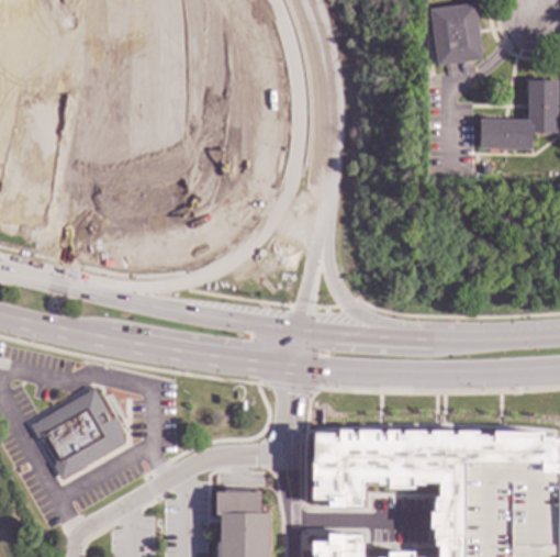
[(482,56),(437,63),(433,37),(432,37),(432,32),(433,32),(428,7),(474,0),(482,56)]
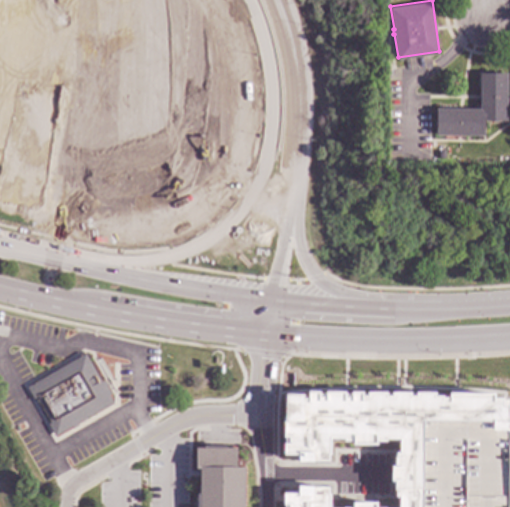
[(507,118),(484,118),(484,133),(436,133),(436,105),(455,106),(455,104),(464,104),(464,106),(479,106),(479,99),(478,99),(478,89),(480,90),(480,70),(507,70),(507,118)]
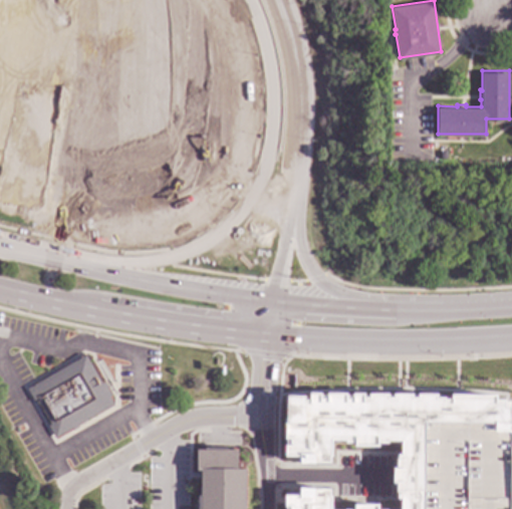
[(103,378),(105,377),(112,391),(110,393),(115,400),(78,421),(80,423),(74,426),(73,424),(57,434),(50,422),(52,420),(38,396),(36,397),(29,385),(87,350),(103,378)]
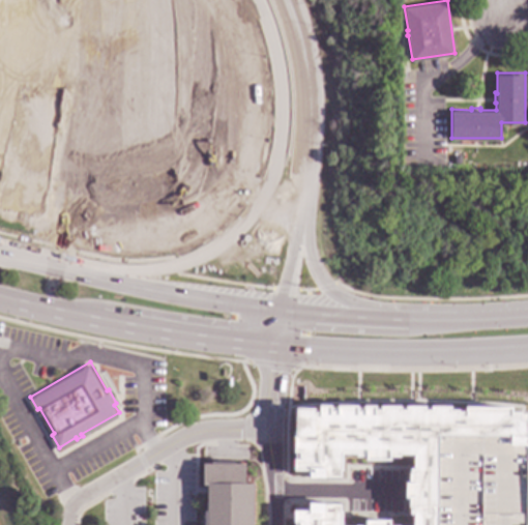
[(296,473),(296,410),(320,410),(320,405),(510,406),(510,411),(526,411),(526,434),(525,524),(293,524),(293,509),(309,509),(310,502),(340,503),(340,509),(341,509),(341,524),(365,524),(365,519),(389,520),(389,524),(410,524),(410,504),(438,504),(438,466),(415,466),(415,451),(379,450),(379,456),(340,456),(340,473),(296,473)]
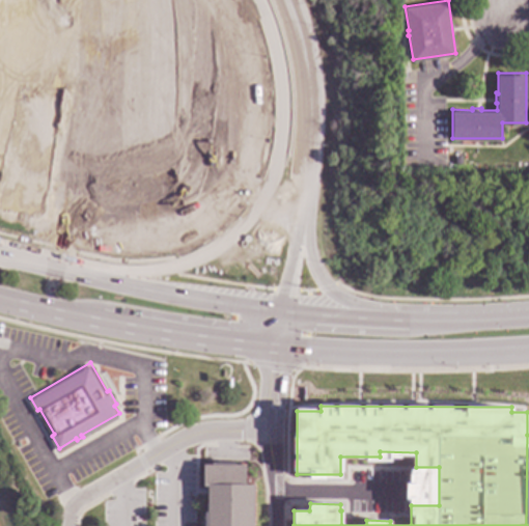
[(247,481),(254,481),(253,525),(209,525),(209,482),(204,482),(204,462),(213,462),(213,459),(235,459),(235,462),(247,462),(247,481)]
